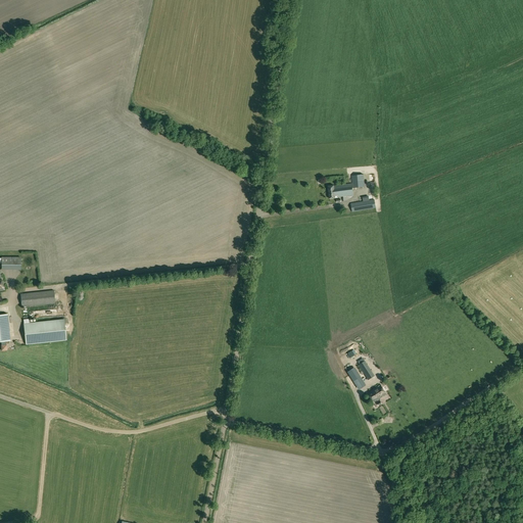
[(351,176),(352,188),(365,187),(364,174),(351,176)]
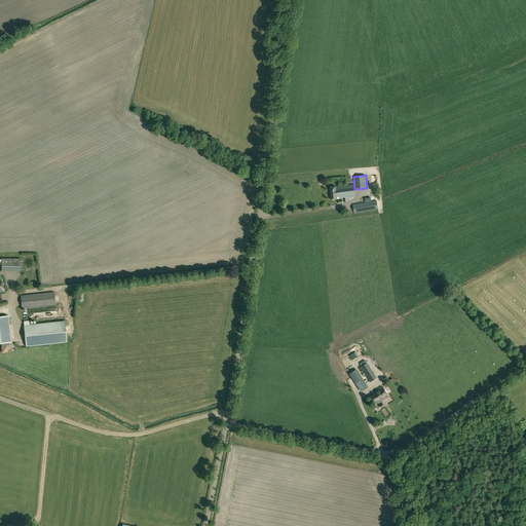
[(330,187),(332,200),(337,199),(340,198),(355,196),(354,185),(336,187),(336,186),(330,187)]
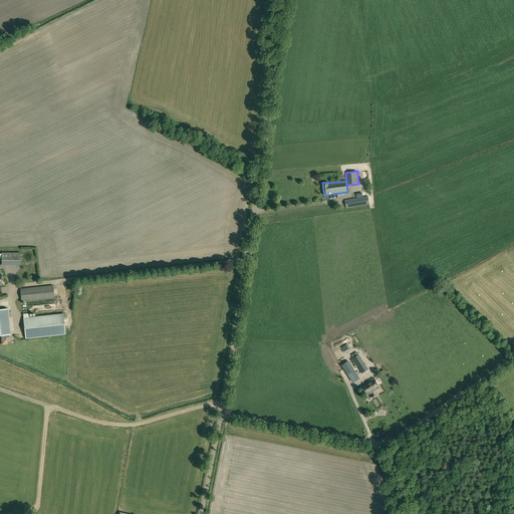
[(344,200),(346,208),(369,204),(368,196),(344,200)]
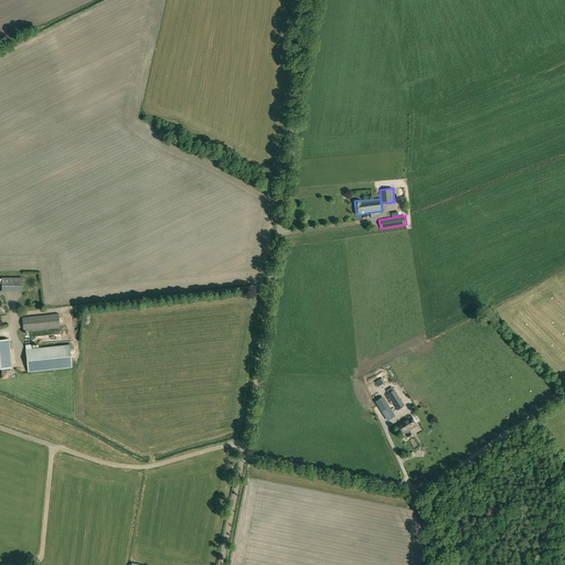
[(2,278),(2,291),(22,291),(22,278),(2,278)]
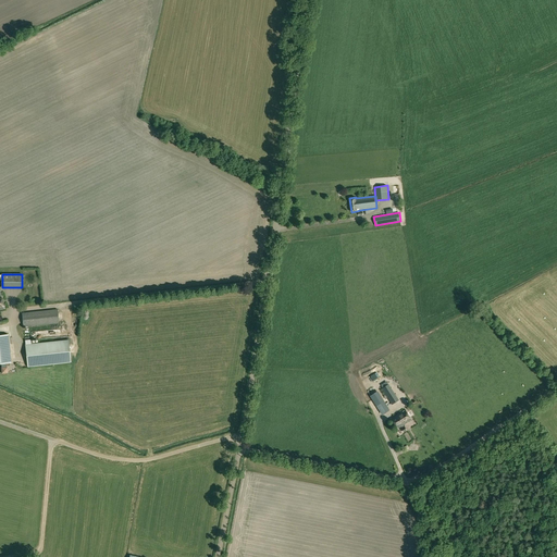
[(22,313),(23,326),(59,323),(58,310),(22,313)]
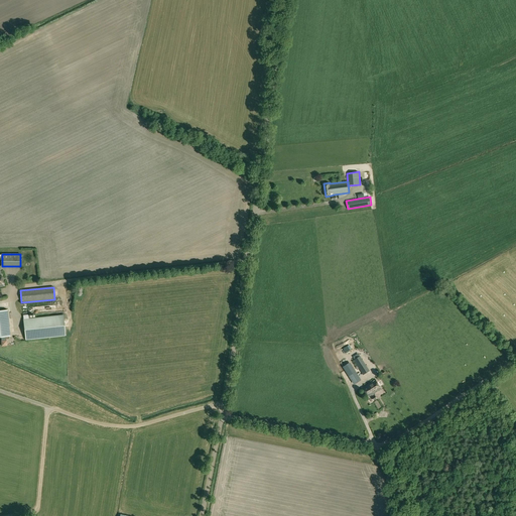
[(0,310),(0,337),(10,336),(7,309),(0,310)]
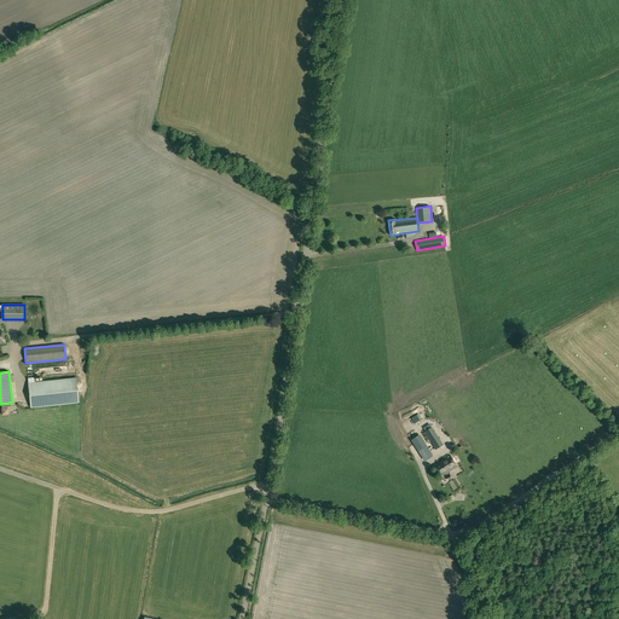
[(28,383),(30,408),(79,403),(76,379),(35,382),(34,377),(28,377),(28,383)]
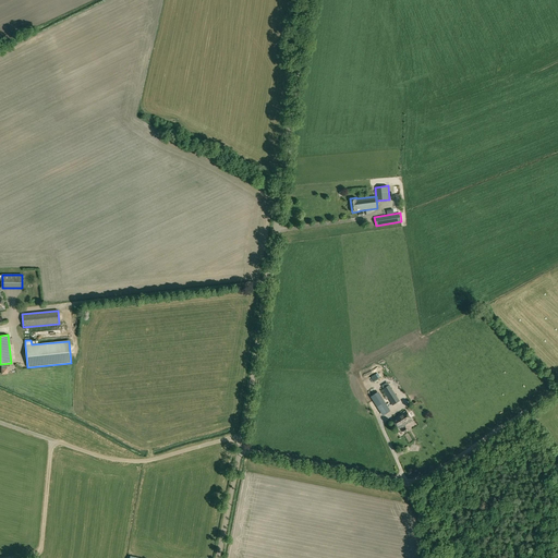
[(388,399),(391,398),(396,395),(389,385),(383,389),(386,396),(388,399)]
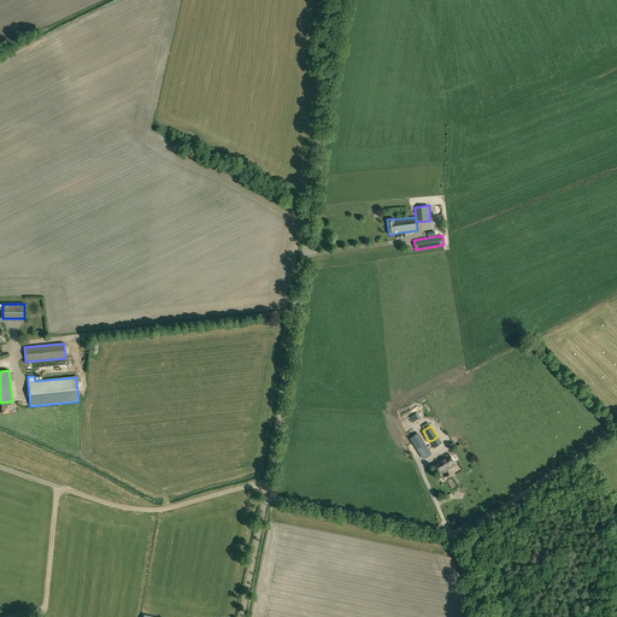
[(410,439),(423,459),(430,454),(417,435),(410,439)]
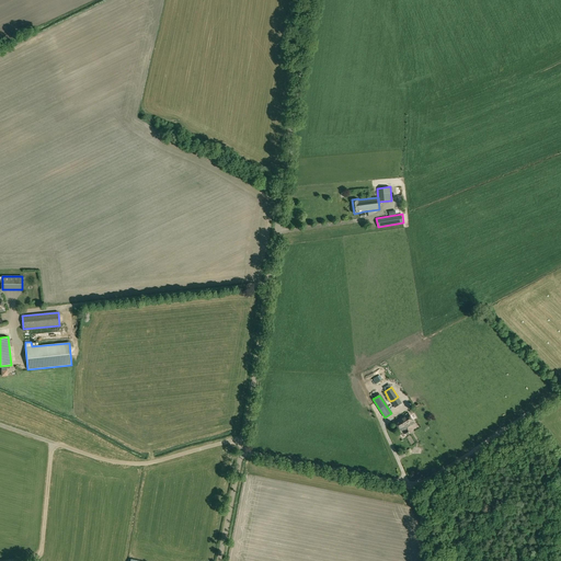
[(395,421),(400,432),(414,423),(409,412),(395,421)]
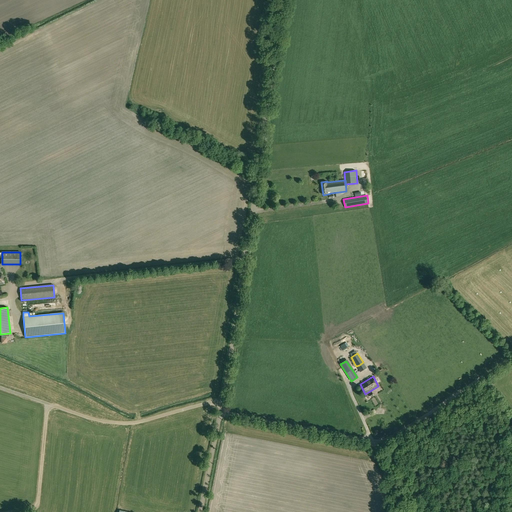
All buildings are outlined.
